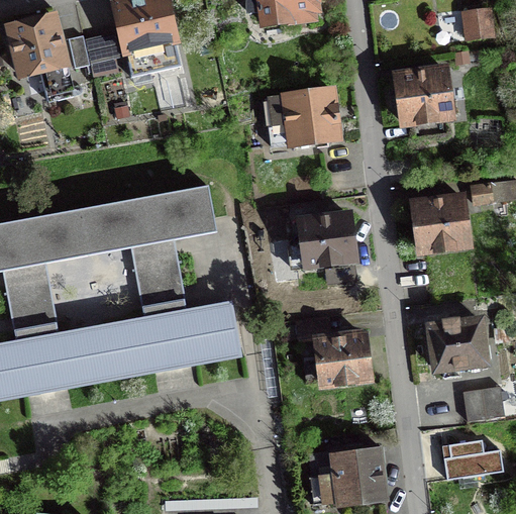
[(108,0),(115,29),(84,36),(93,76),(119,70),(116,57),(121,56),(121,59),(126,58),(130,76),(180,65),(176,45),(181,44),(171,0),(108,0)]
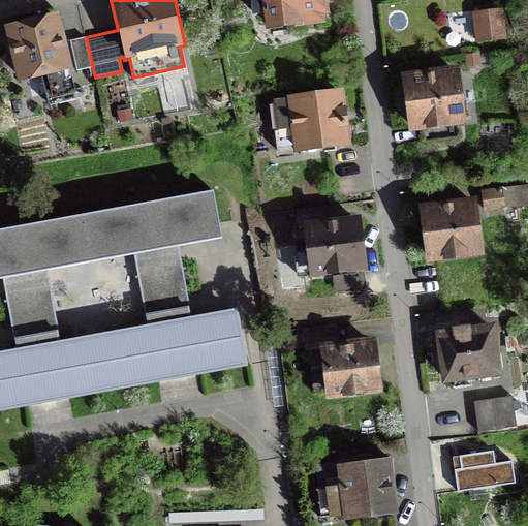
[(262,14),(265,33),(325,26),(324,17),(330,16),(328,0),(250,0),(252,16),(262,14)]
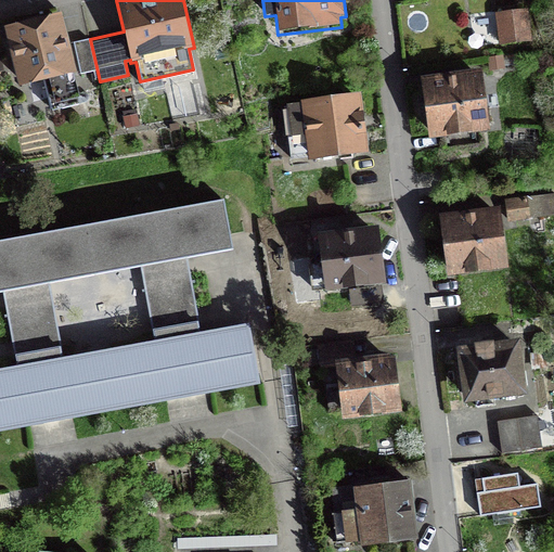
[(498,43),(531,39),(528,7),(494,10),(498,43)]
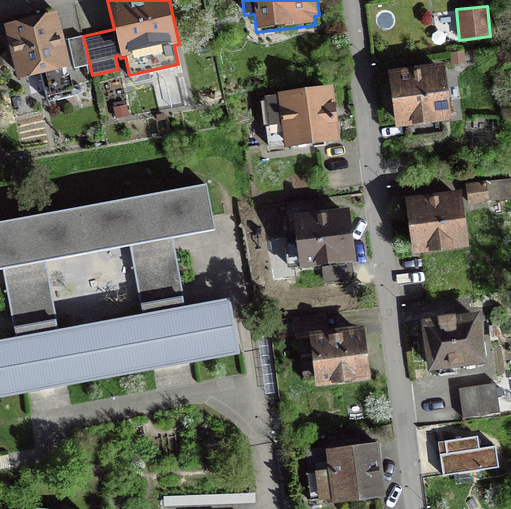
[(72,90),(54,12),(30,18),(8,23),(20,72),(40,67),(47,96),(72,90)]
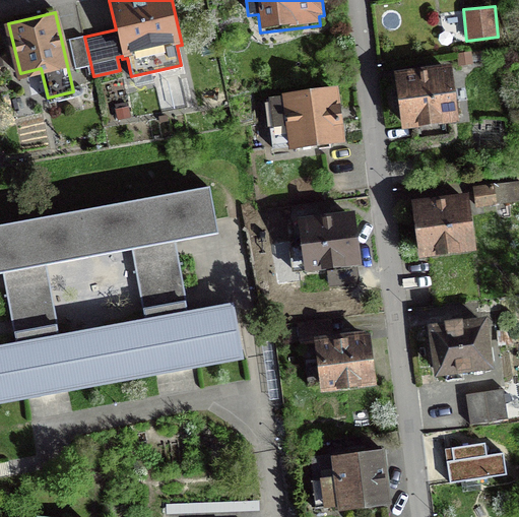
[(75,67),(89,63),(83,34),(68,38),(75,67)]
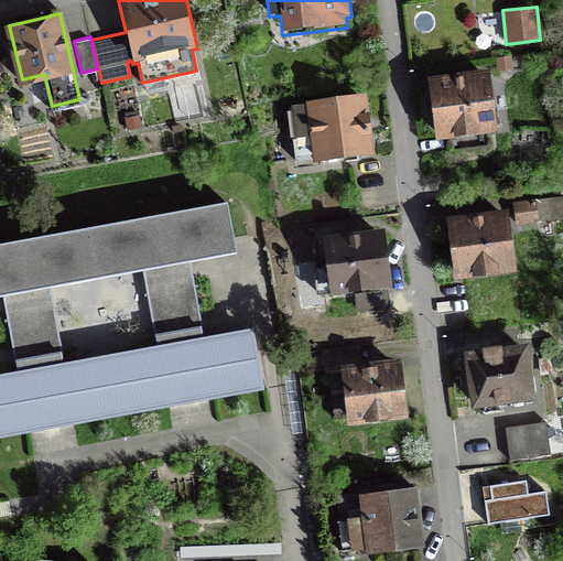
[(451,130),(453,148),(484,144),(483,128),(493,127),(487,73),(432,78),(437,132),(451,130)]
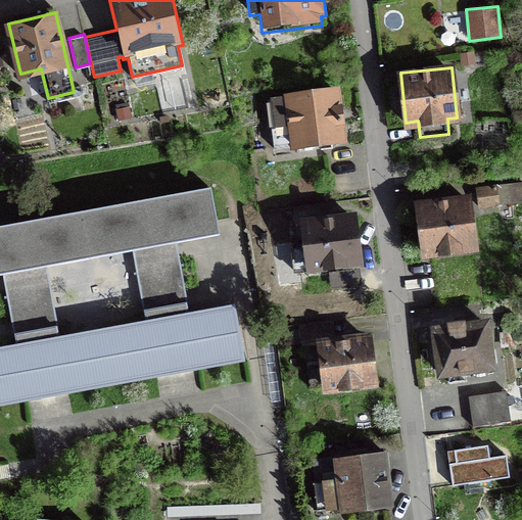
[(267,97),(272,146),(344,137),(338,88),(267,97)]
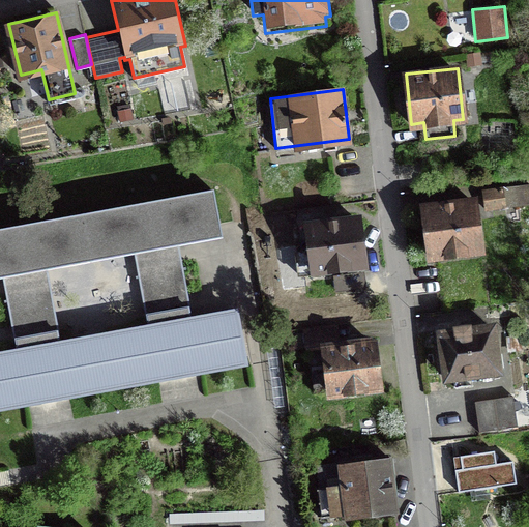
[(485,210),(528,203),(528,182),(481,188),(485,210)]
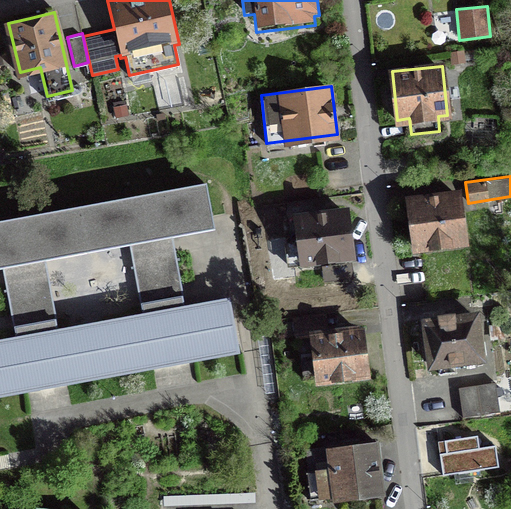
[(0,267),(24,263),(214,228),(206,183),(0,220),(0,267)]
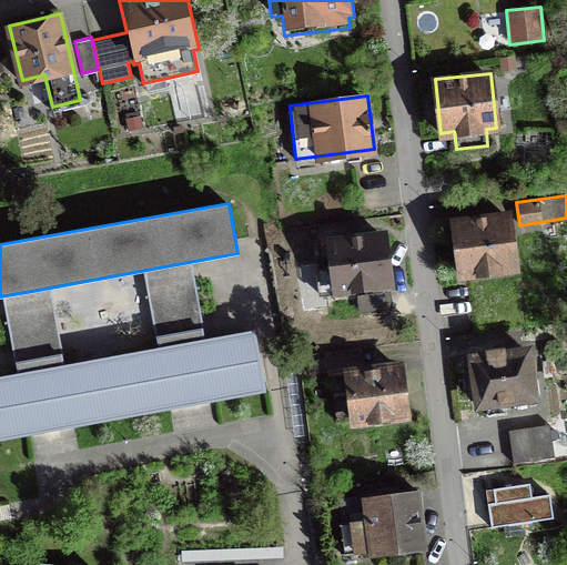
[(459,279),(516,273),(509,214),(453,221),(459,279)]
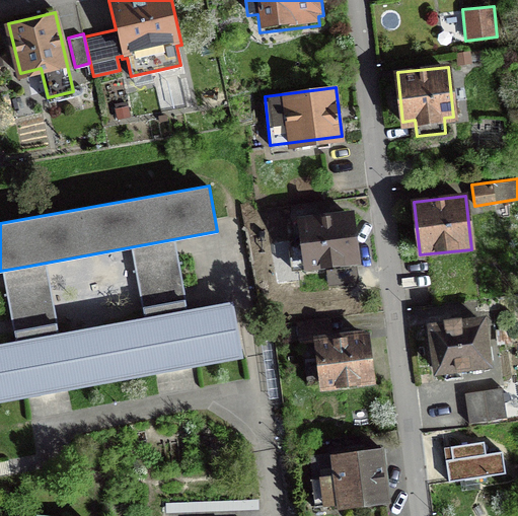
[(288,246),(290,268),(326,264),(328,284),(358,281),(350,213),(300,219),(303,244),(288,246)]
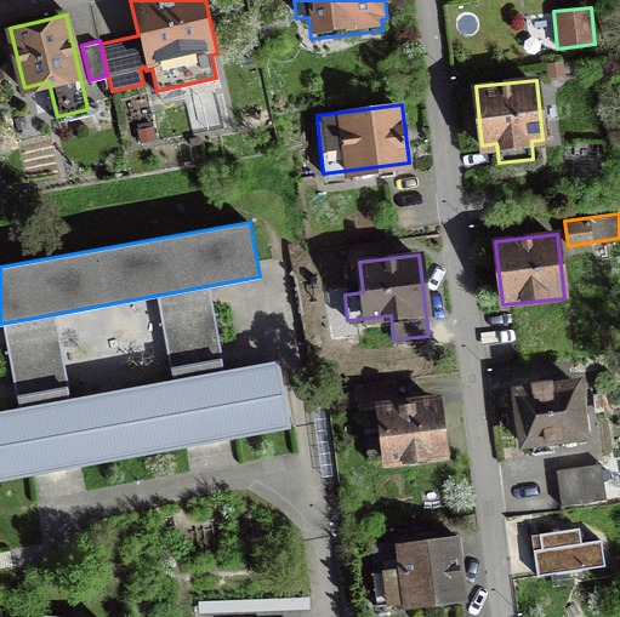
[(0,472),(286,418),(277,364),(223,373),(221,359),(170,369),(172,382),(69,401),(67,387),(26,395),(16,396),(18,411),(0,413),(0,472)]
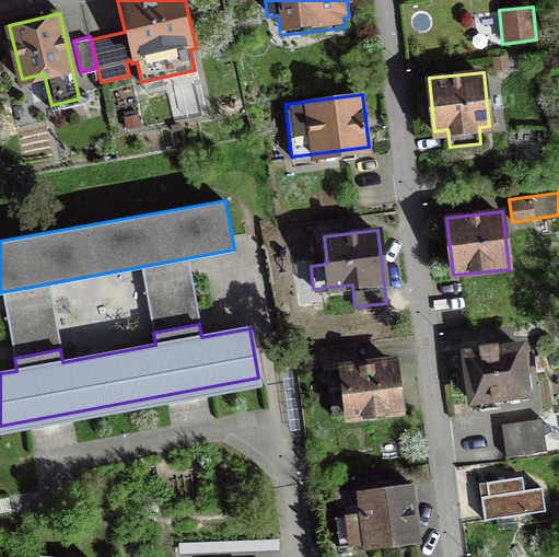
[(406,417),(399,355),(359,359),(357,340),(319,345),(322,369),(337,368),(344,425),(406,417)]
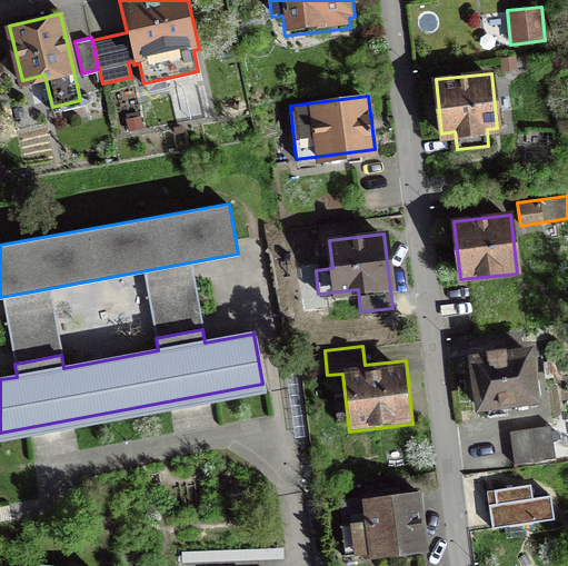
[(541,406),(534,347),(467,356),(475,415),(541,406)]
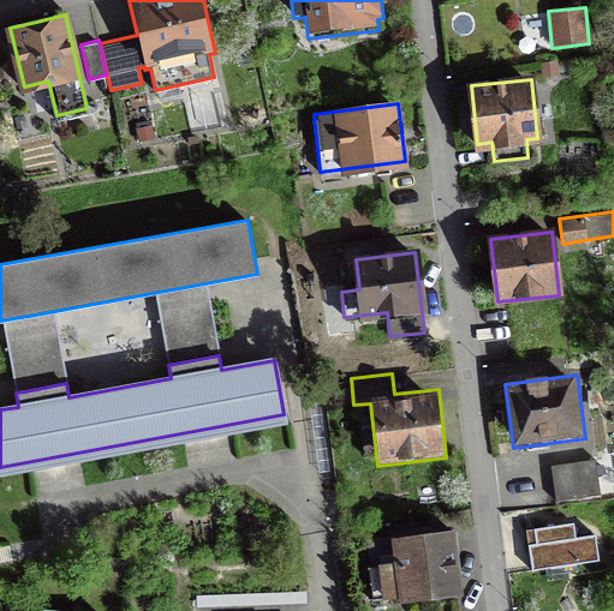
[(600,493),(595,456),(549,462),(555,501),(600,493)]
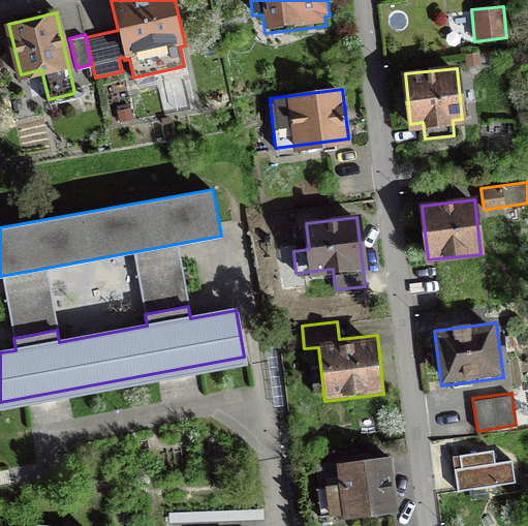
[(452,455),(457,491),(516,484),(513,459),(496,461),(494,449),(452,455)]
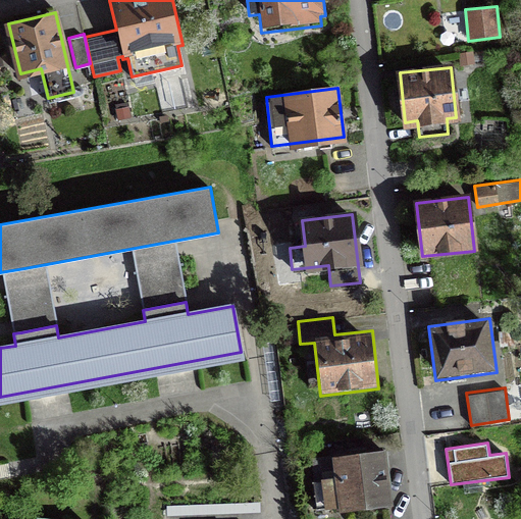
[(311,481),(314,509),(324,507),(324,511),(337,510),(339,515),(394,509),(386,452),(333,458),(332,453),(311,456),(314,480),(311,481)]
